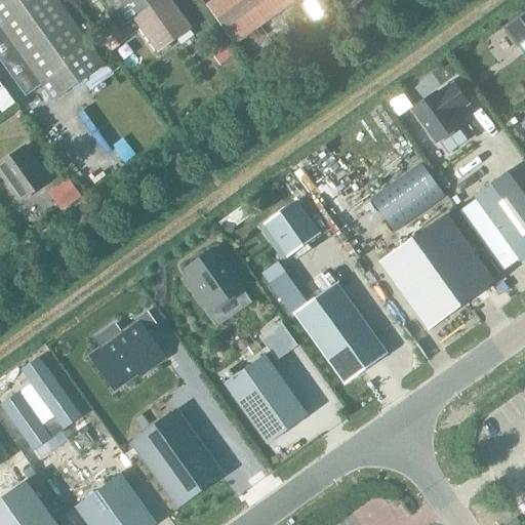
[(56,0),(0,0),(0,59),(27,97),(43,85),(54,102),(105,66),(56,0)]
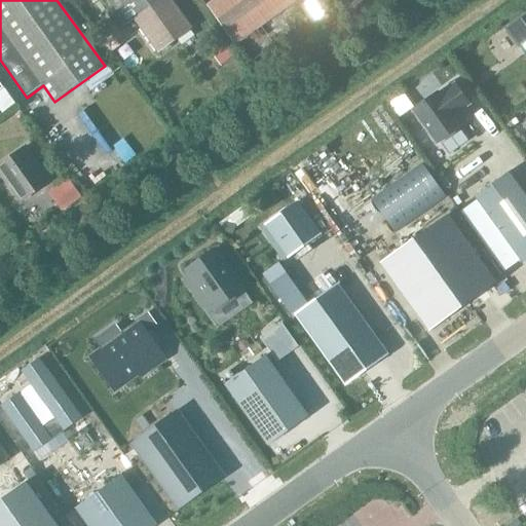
[(135,21),(162,0),(107,0),(126,26),(135,21)]
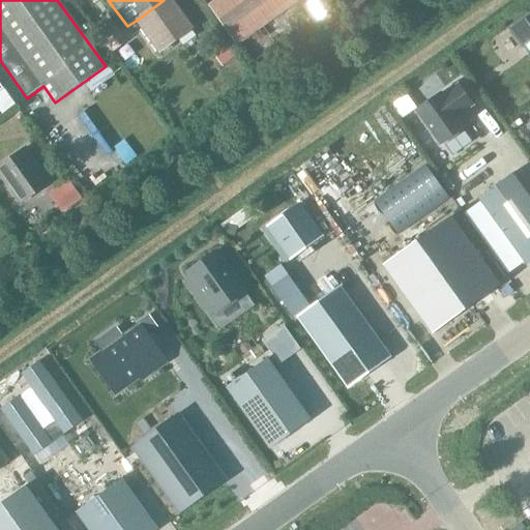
[(172,0),(164,0),(136,21),(159,54),(194,30),(172,0)]
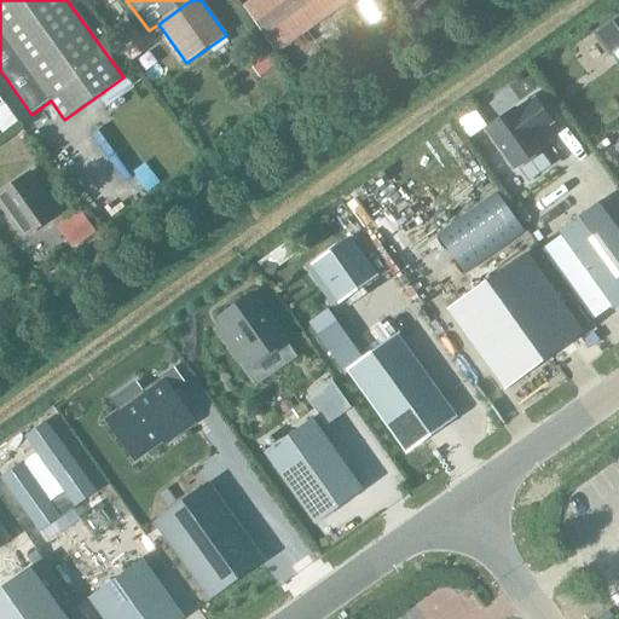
[(275,53),(348,0),(347,0),(255,0),(243,10),(275,53)]
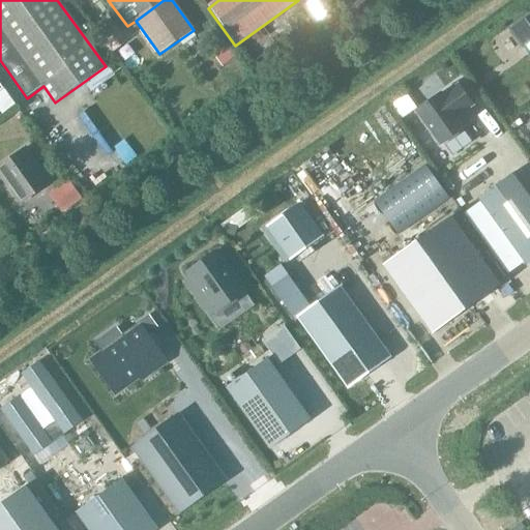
[(529,18),(512,30),(529,54),(529,18)]
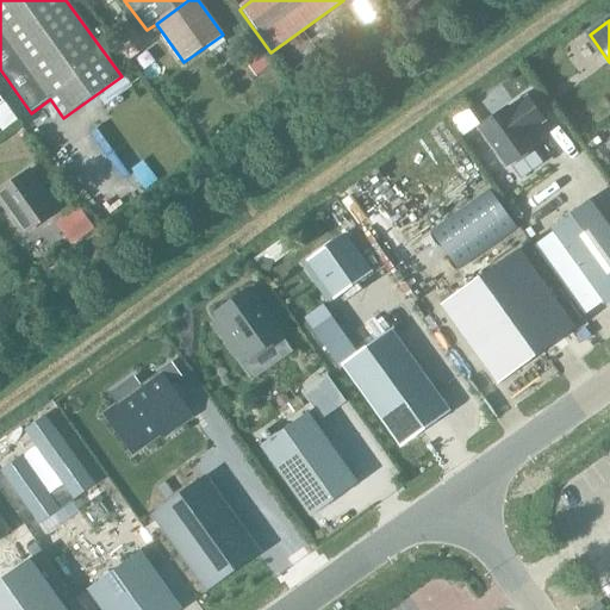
[(479,129),(506,167),(535,147),(527,135),(545,122),(527,98),(510,110),(508,107),(479,129)]
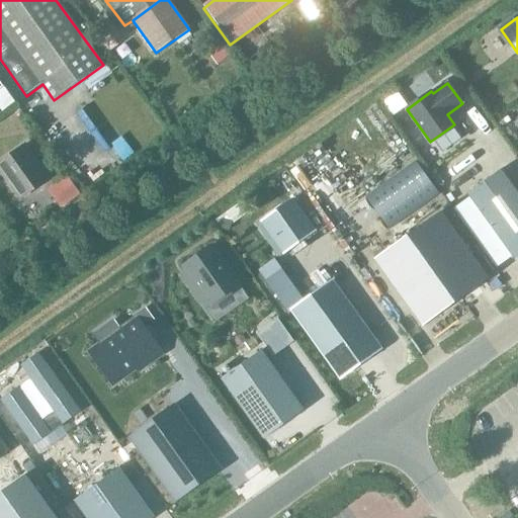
[(0,169),(20,198),(49,179),(25,146),(0,163),(0,169)]
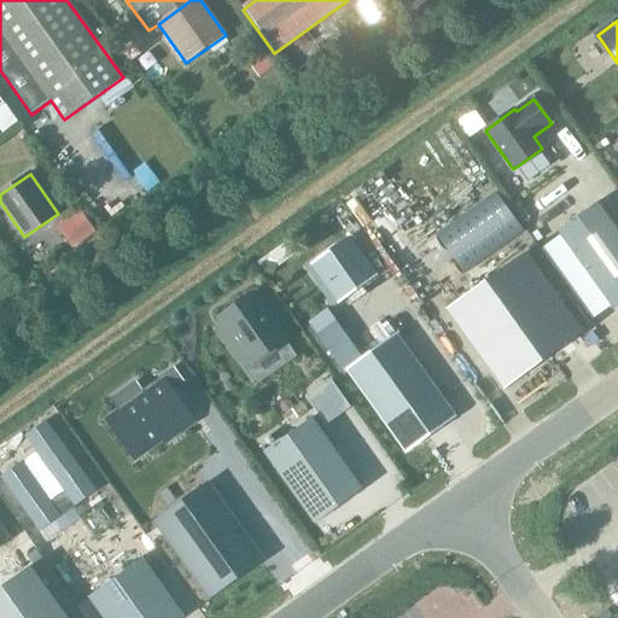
[(558,232),(614,310),(617,308),(617,231),(598,203),(558,232)]
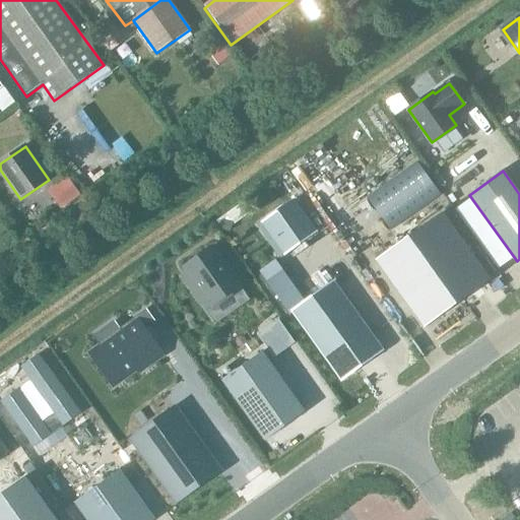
[(58,200),(73,218),(92,203),(78,185),(58,200)]
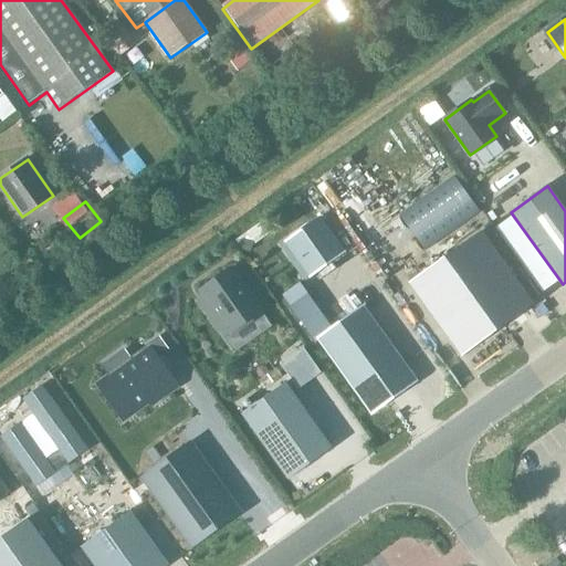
[(320,219),(292,239),(316,272),(344,252),(320,219)]
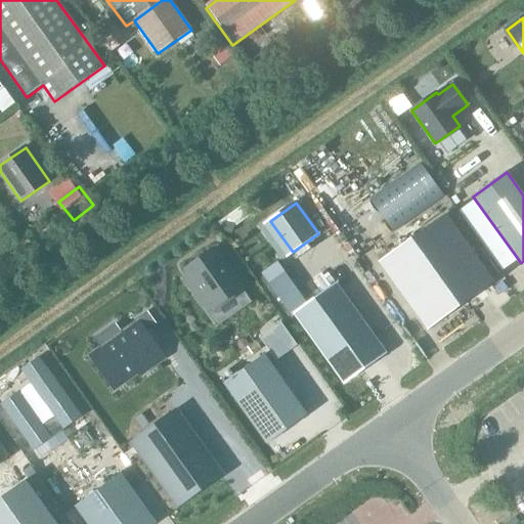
[(380,262),(428,330),(493,284),(445,215),(380,262)]
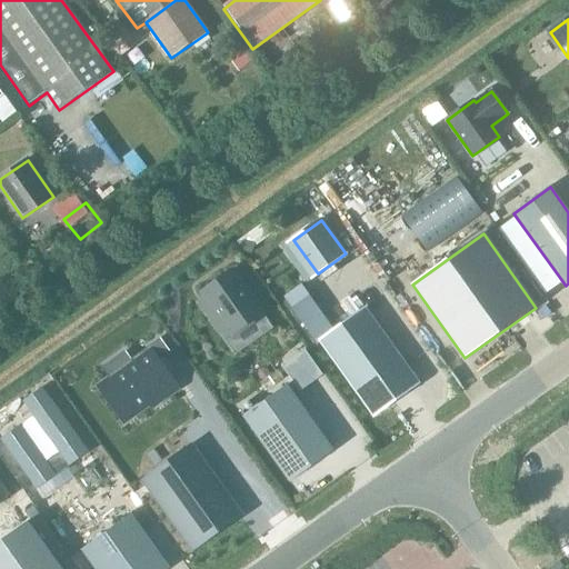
[(236,276),(206,297),(236,340),(266,319),(236,276)]
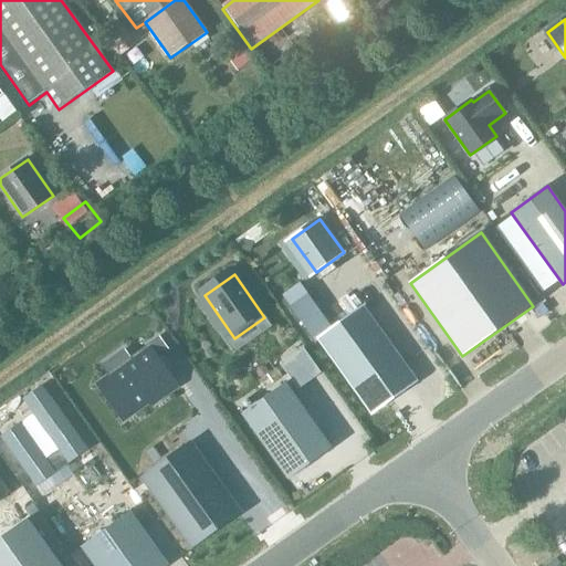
[(320,341),(371,412),(416,381),(364,308),(320,341)]
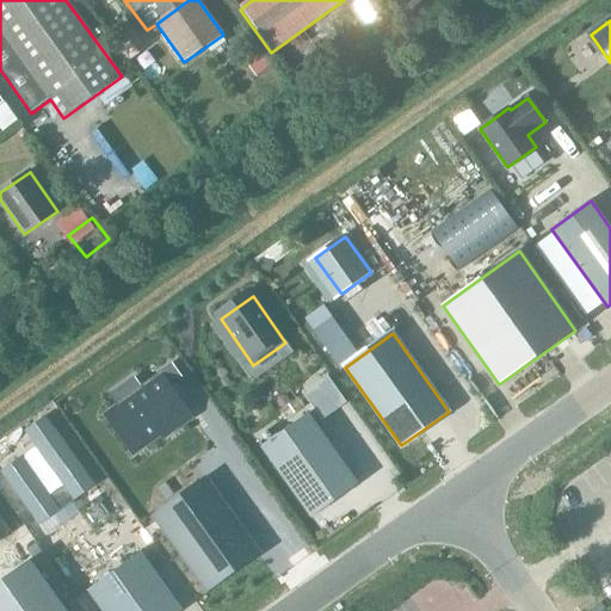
[(147,399),(124,415),(150,452),(167,440),(170,444),(197,425),(177,396),(190,388),(178,371),(144,395),(147,399)]
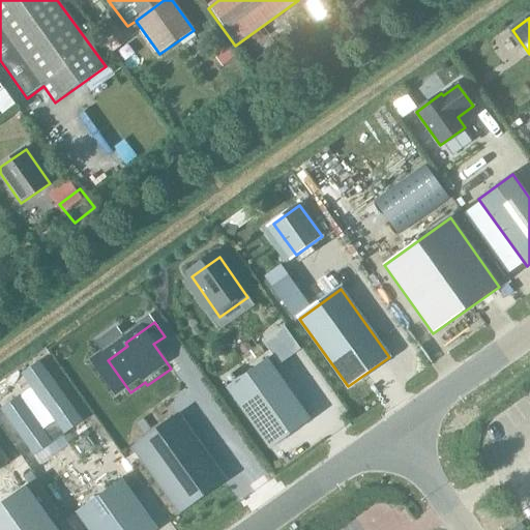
[(35,457),(83,422),(39,361),(22,374),(56,421),(42,431),(19,396),(1,409),(35,457)]
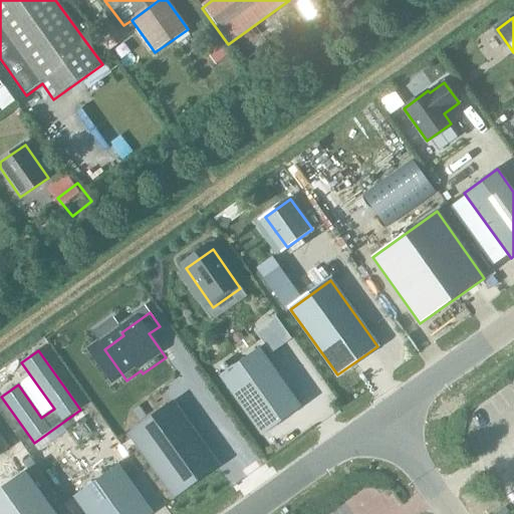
[(260,350),(221,378),(263,437),(302,407),(260,350)]
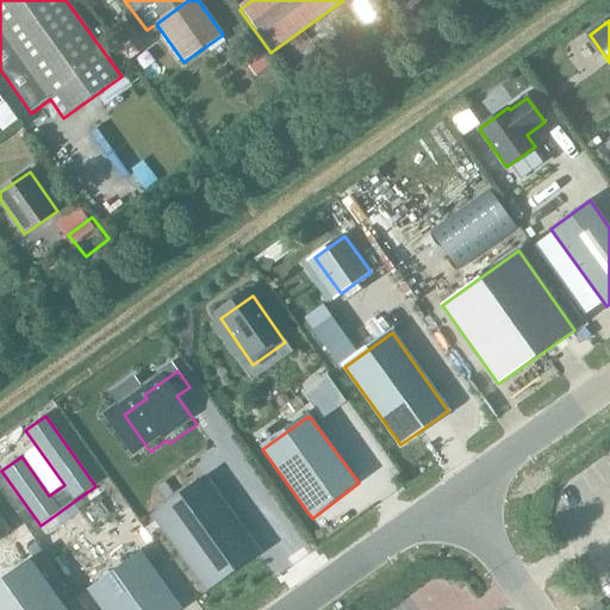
[(0,540),(12,533),(0,516),(0,540)]
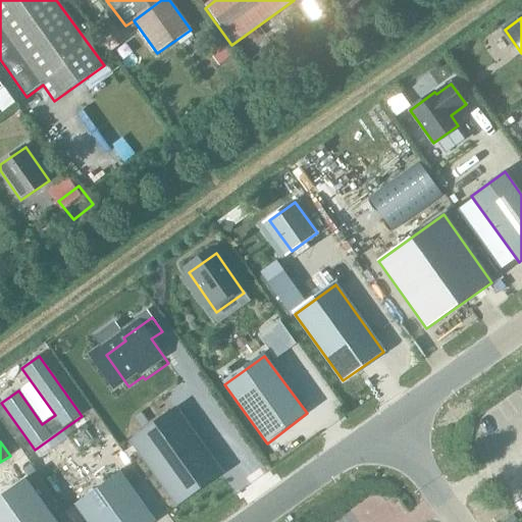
[(75,505),(87,521),(155,521),(120,473),(75,505)]
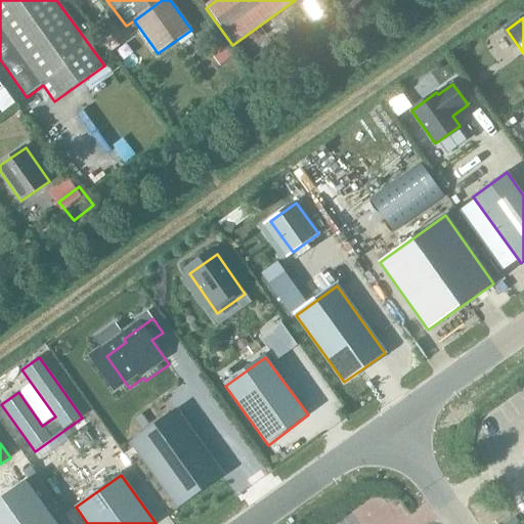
[(0,523),(57,523),(27,480),(0,498),(0,523)]
